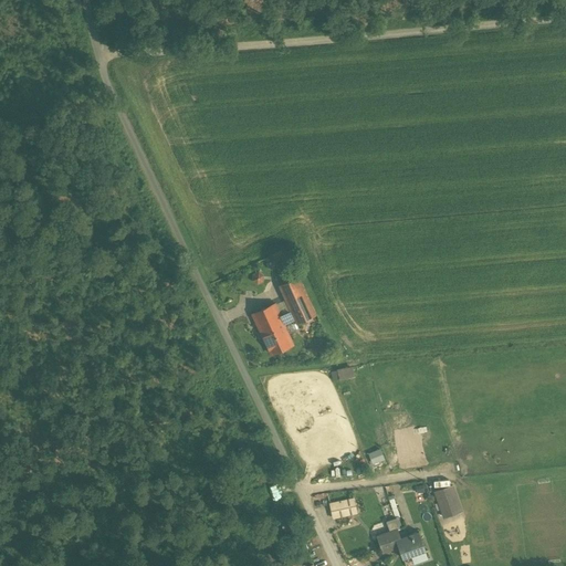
[(285,248),(271,254),(275,265),(290,260),(285,248)]
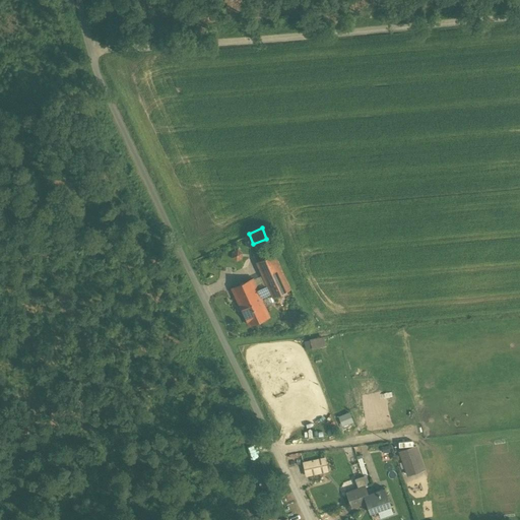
[(258,273),(230,286),(248,326),(267,318),(259,302),(288,288),(270,251),(251,260),(258,273)]
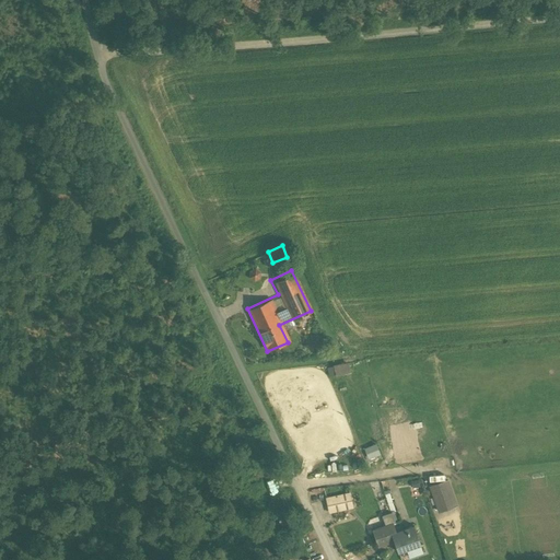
[(376,444),(364,448),(369,459),(381,455),(376,444)]
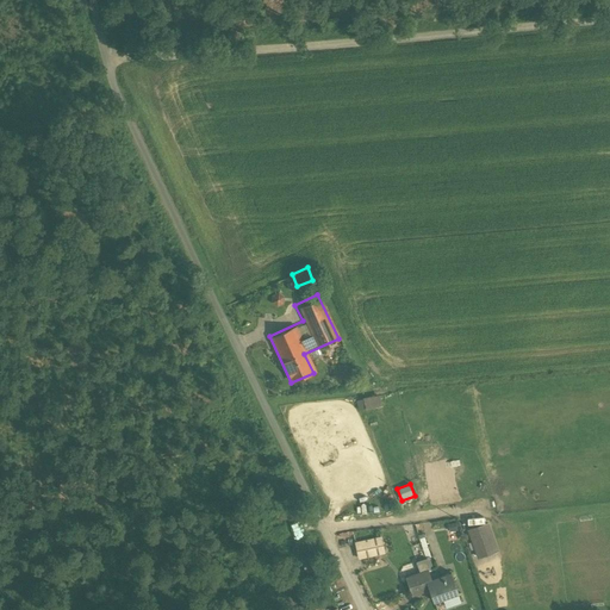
[(487,522),(467,530),(478,559),(498,551),(487,522)]
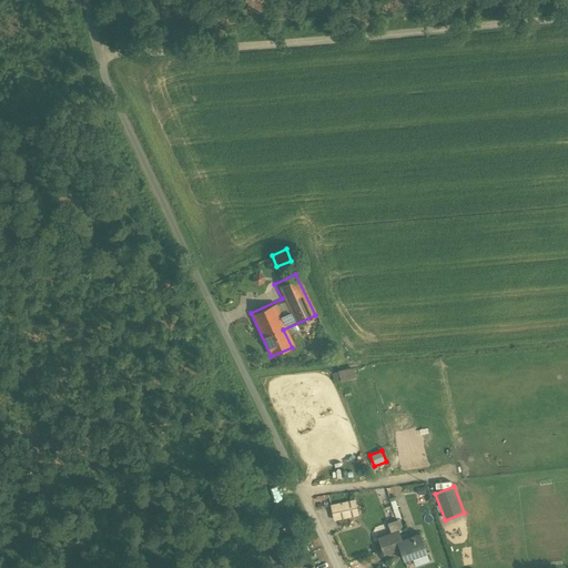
[(355,499),(330,505),(333,520),(358,515),(355,499)]
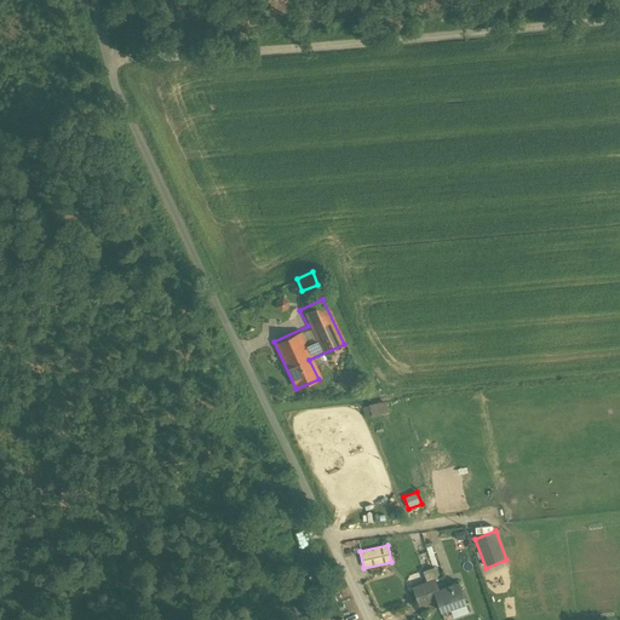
[(455,568),(409,584),(417,602),(435,596),(441,614),(468,604),(455,568)]
